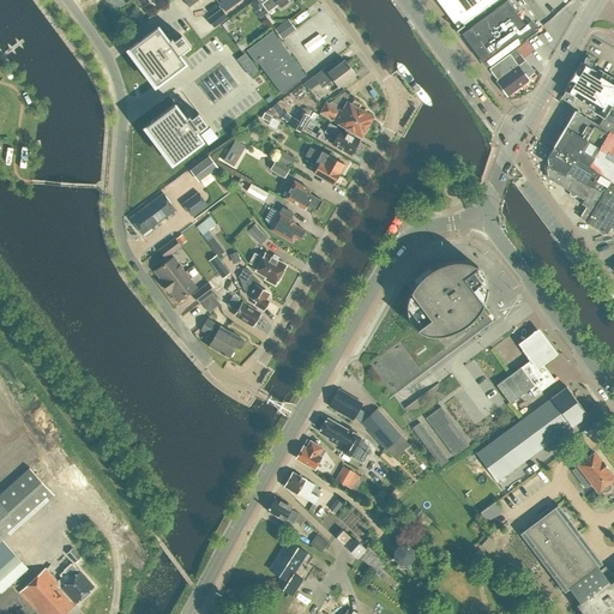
[(125,0),(106,0),(114,11),(126,1),(125,0)]
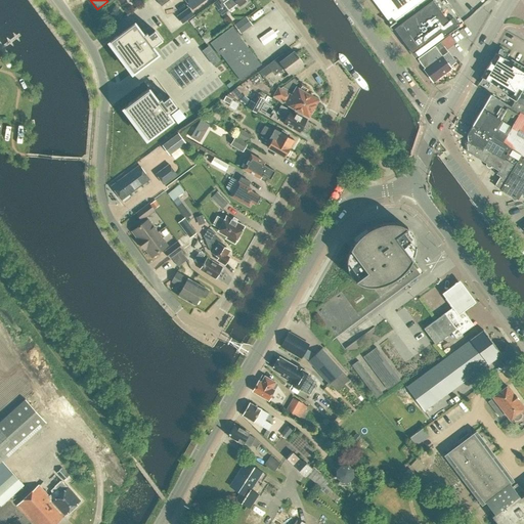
[(157,0),(161,6),(169,0),(185,0),(192,9),(205,0),(157,0)]
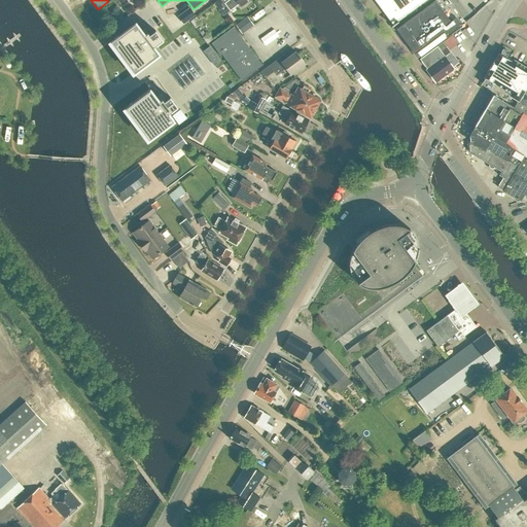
[(247,0),(217,0),(216,1),(214,3),(222,15),(230,10),(239,3),(241,6),(248,1),(247,0)]
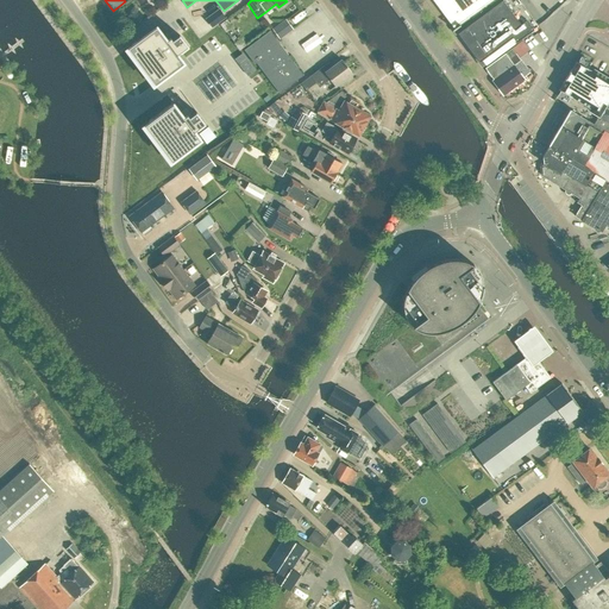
[(490,0),(434,0),(450,19),(449,20),(454,27),(490,0)]
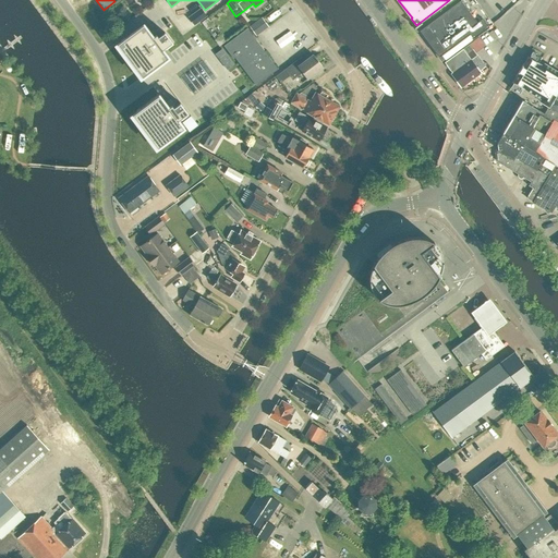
[(474,0),(449,0),(416,25),(441,60),(489,25),(486,21),(488,19),(474,0)]
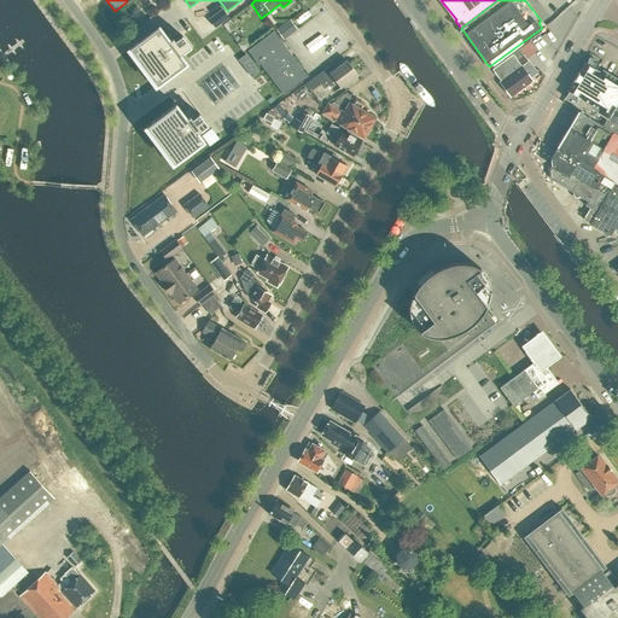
[(215,28),(229,17),(222,7),(208,18),(215,28)]
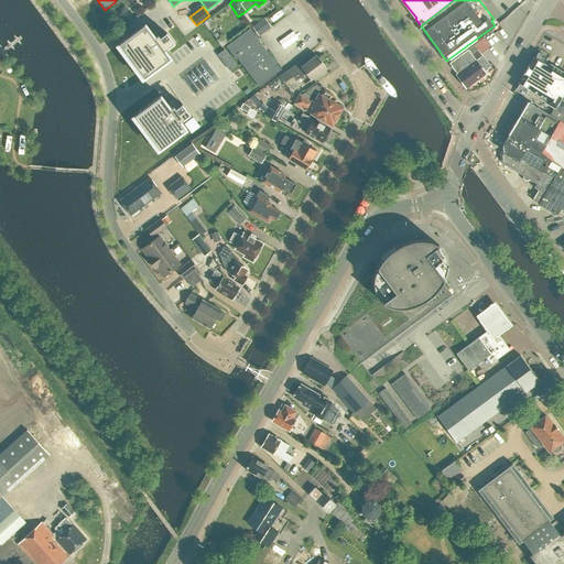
[(259,35),(272,26),(266,17),(252,25),(259,35)]
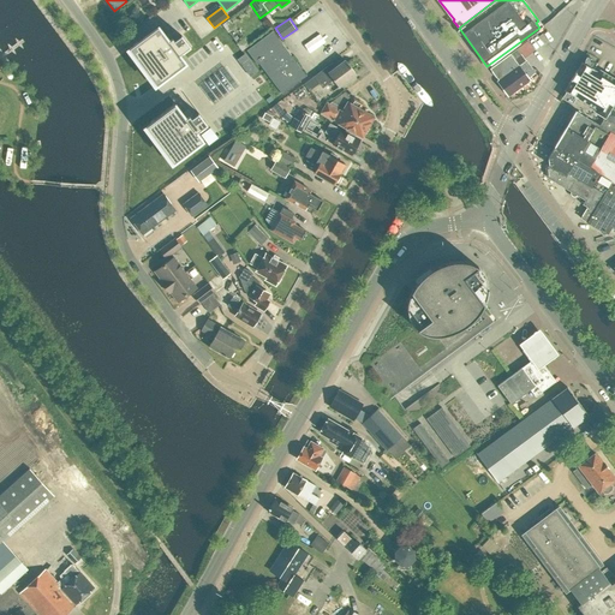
[(159,27),(129,48),(157,84),(189,61),(177,45),(184,39),(175,27),(165,35),(159,27)]
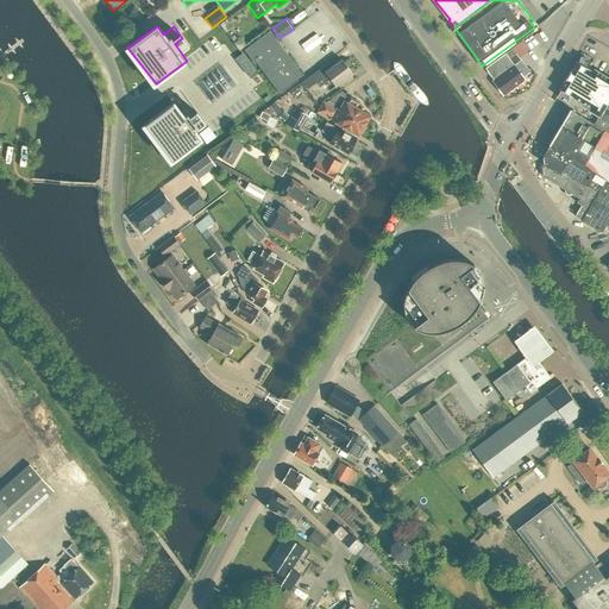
[(303,75),(270,30),(244,49),(255,63),(256,62),(280,93),(303,75)]
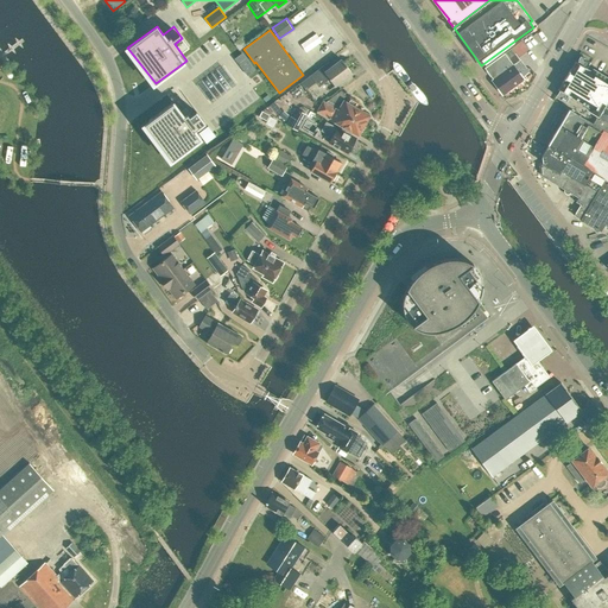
[(518,58),(529,50),(521,40),(506,51),(515,63),(519,61),(518,58)]
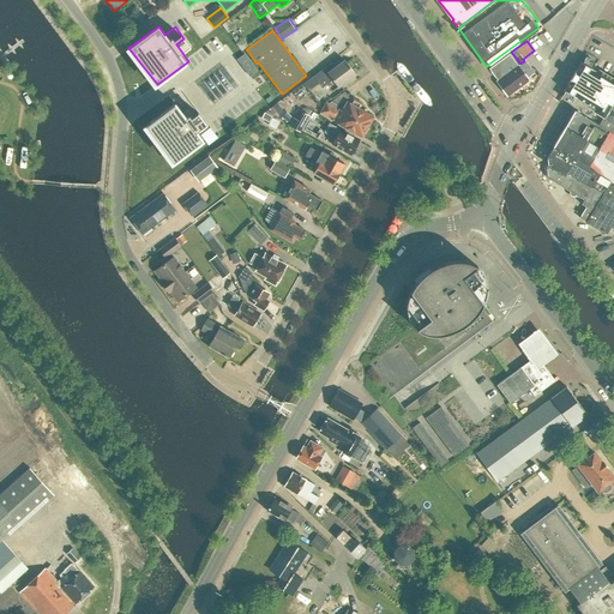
[(511,52),(491,67),(499,78),(497,80),(504,91),(509,96),(512,94),(529,80),(529,79),(530,78),(529,77),(534,73),(524,61),(521,64),(511,52)]
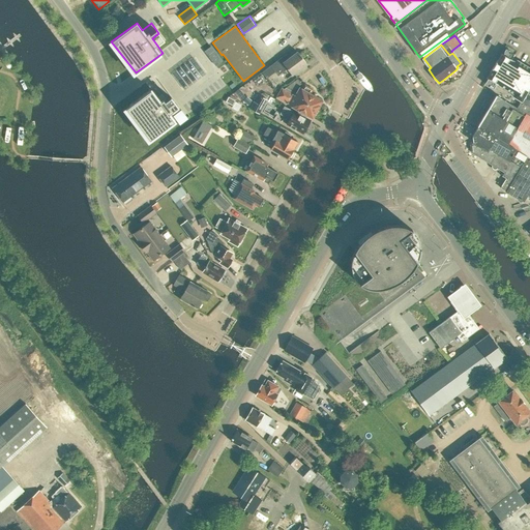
[(282,57),(262,71),(267,78),(274,71),(276,74),(286,66),(292,75),(306,63),(297,52),(285,61),(282,57)]
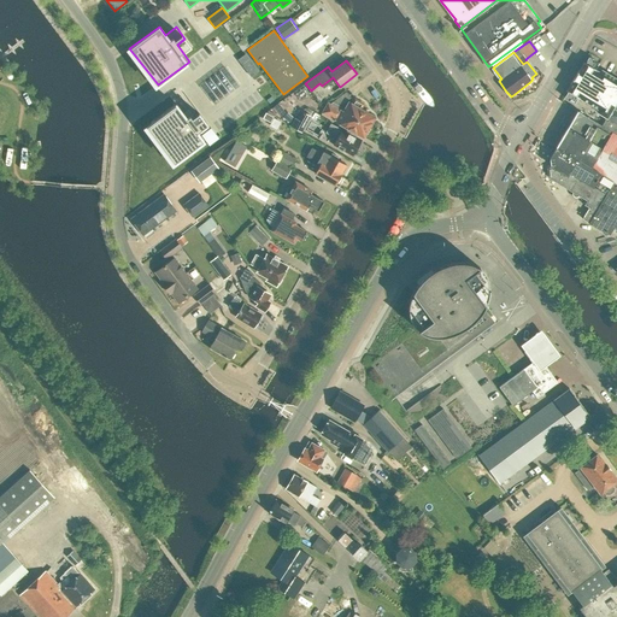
[(605,118),(616,98),(616,80),(600,70),(599,72),(595,71),(595,70),(583,63),(565,90),(579,99),(580,98),(598,110),(597,112),(605,118)]
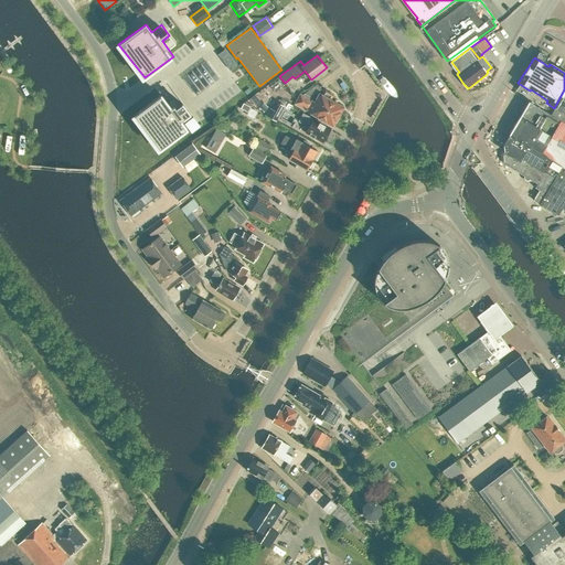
[(294,104),(332,125),(342,107),(331,100),(334,95),(324,89),(321,95),(319,94),(315,102),(310,99),(311,97),(304,93),(302,95),(300,94),(294,104)]
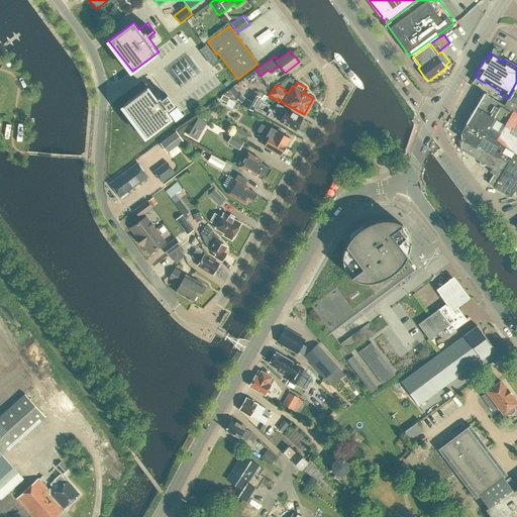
[(516,82),(507,99),(508,99),(505,104),(513,109),(516,110),(516,82)]
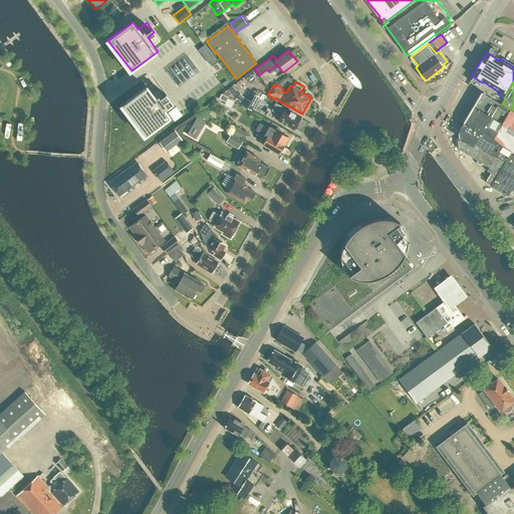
[(233,85),(228,88),(233,96),(238,93),(233,85)]
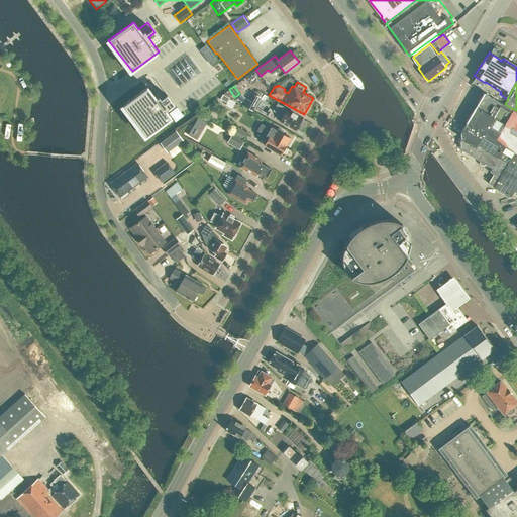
[(124,104),(120,107),(126,114),(128,113),(140,129),(138,131),(144,138),(148,135),(171,118),(166,111),(174,104),(167,95),(163,98),(161,99),(157,95),(154,97),(152,94),(147,87),(146,88),(125,104),(124,104)]
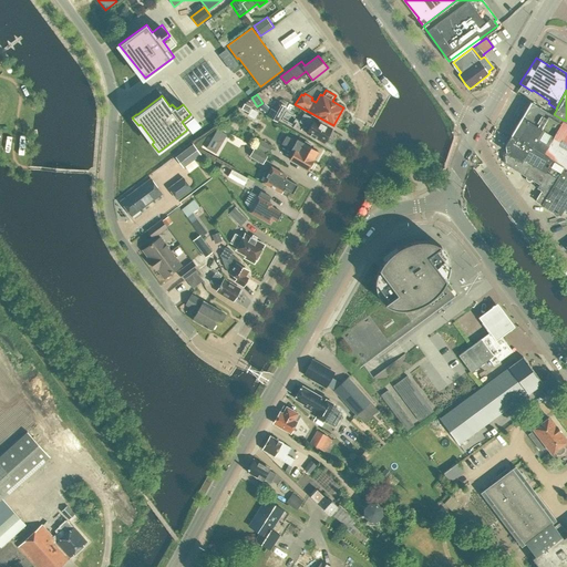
[(267,116),(277,122),(286,107),(277,102),(272,110),(271,109),(267,116)]
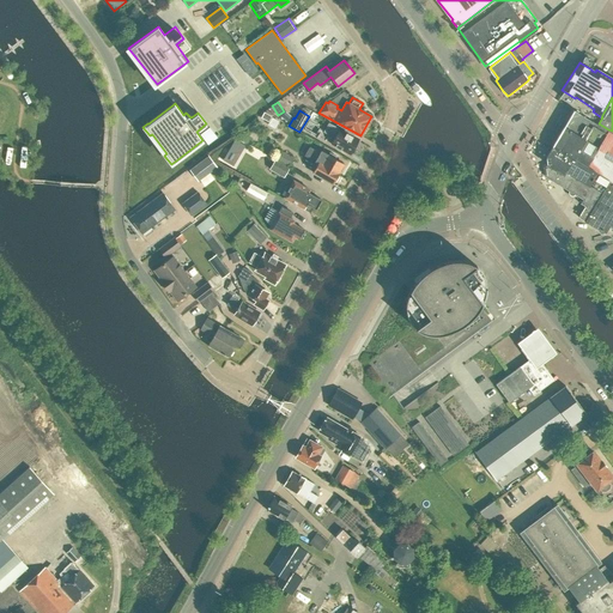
[(574,111),(552,146),(612,182),(612,134),(607,132),(599,147),(584,139),(593,126),(595,128),(598,125),(574,111)]
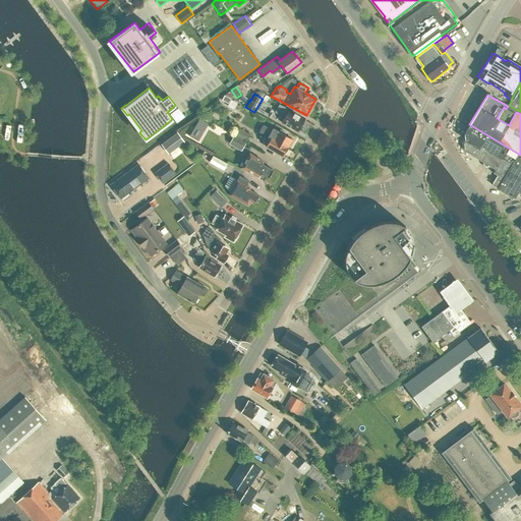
[(298,130),(304,118),(280,104),(276,112),(285,117),(282,122),(290,127),(290,126),(298,130)]
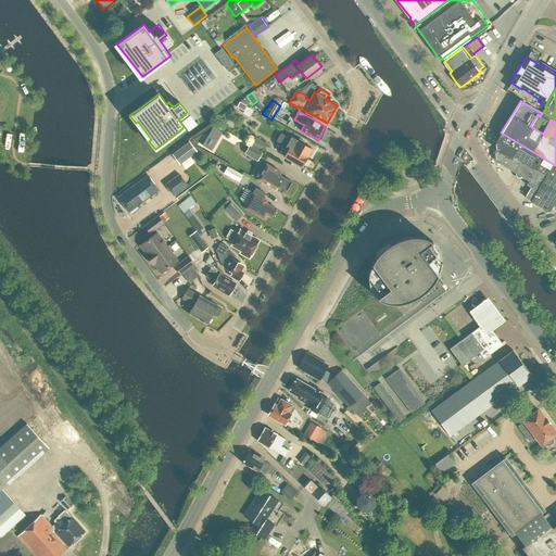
[(212,149),(223,131),(213,126),(203,143),(212,149)]
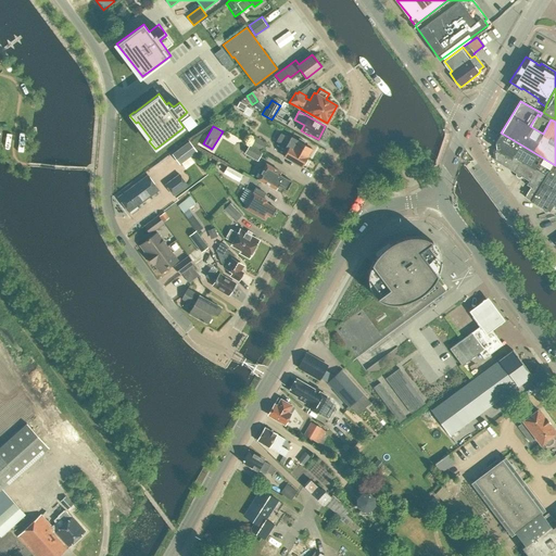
[(283,155),(302,166),(303,164),(304,165),(307,159),(306,159),(307,156),(312,149),(291,137),(290,138),(281,133),(276,141),(288,148),(283,155)]
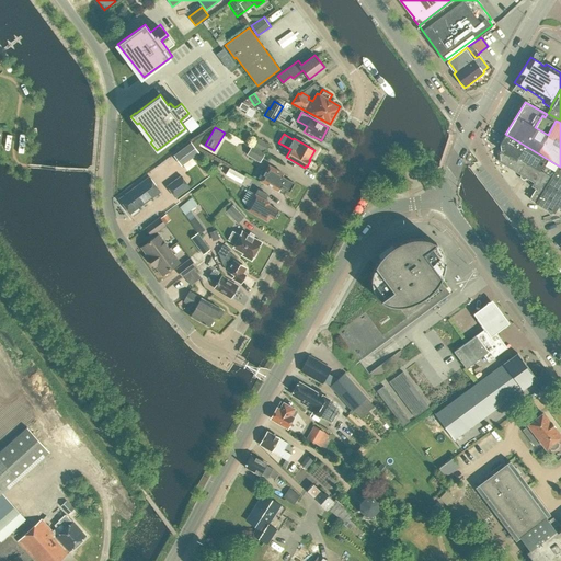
[(560,167),(505,134),(500,144),(501,151),(499,151),(500,161),(534,182),(531,187),(536,190),(529,199),(536,203),(535,205),(549,214),(550,213),(553,214),(558,208),(560,209),(560,167)]
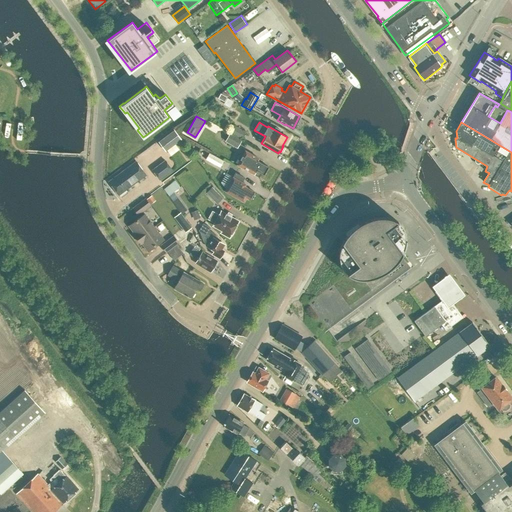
[(234,125),(230,133),(241,139),(246,132),(234,125)]
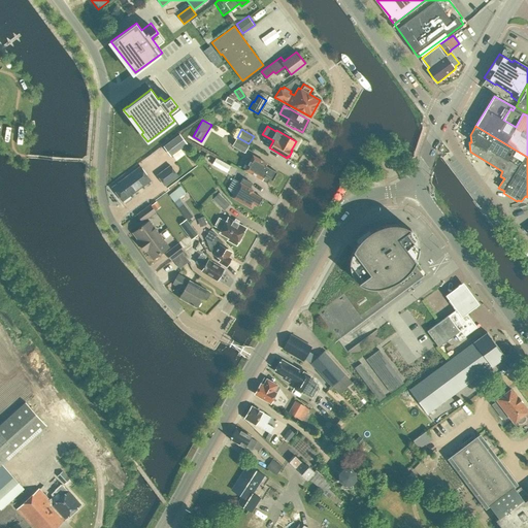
[(179,134),(163,146),(170,157),(187,144),(179,134)]
